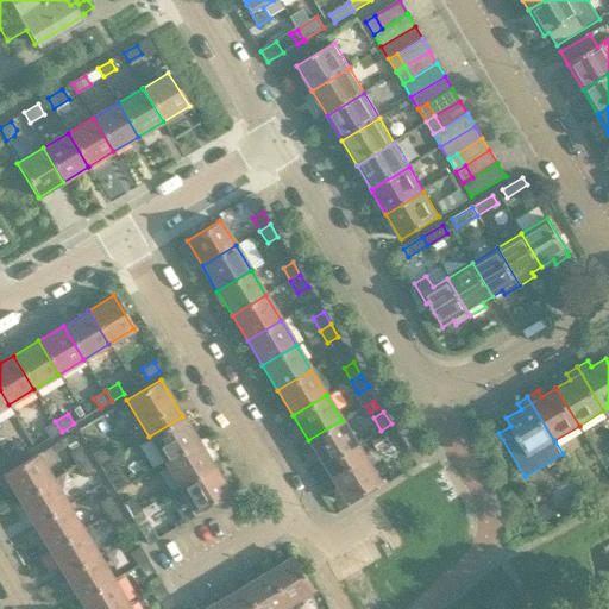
[(198,441),(182,416),(149,437),(164,462),(198,441)]
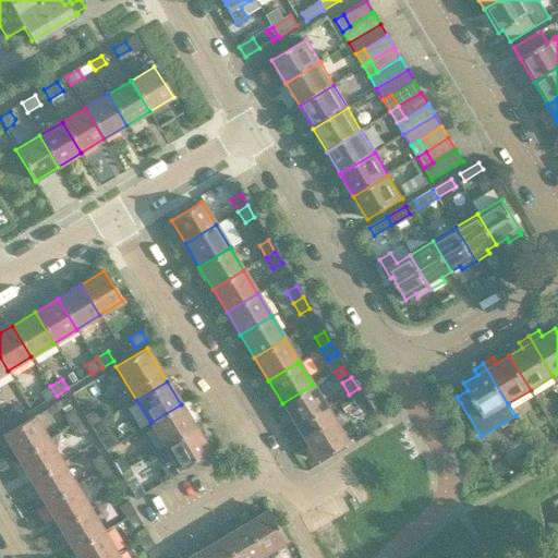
[(295,426),(326,408),(313,385),(282,403),(295,426)]
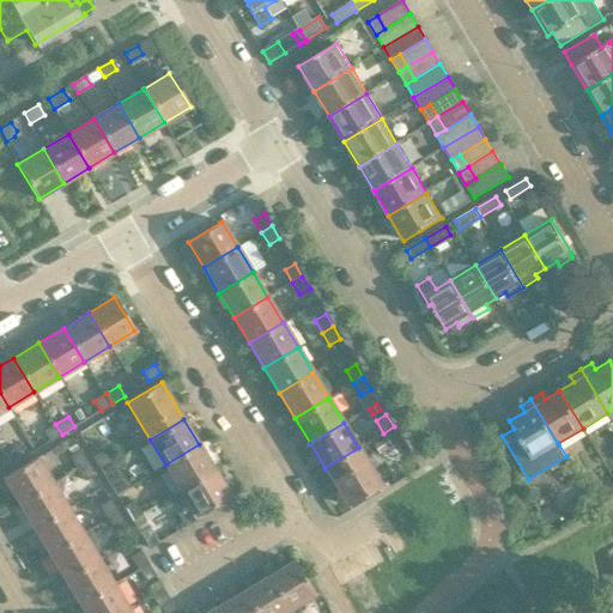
[(62,435),(55,424),(43,431),(49,442),(62,435)]
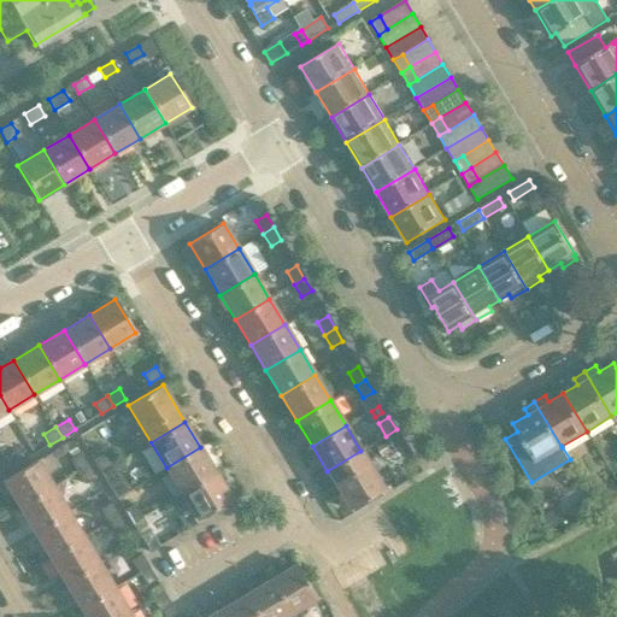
[(404,442),(397,429),(386,436),(393,448),(404,442)]
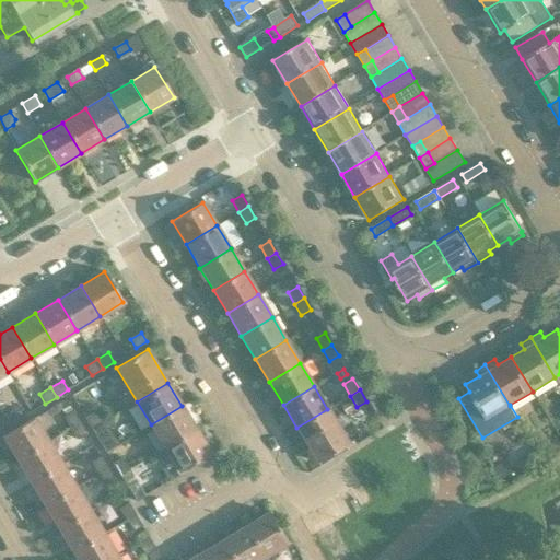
[(351,399),(341,406),(347,412),(356,407),(351,399)]
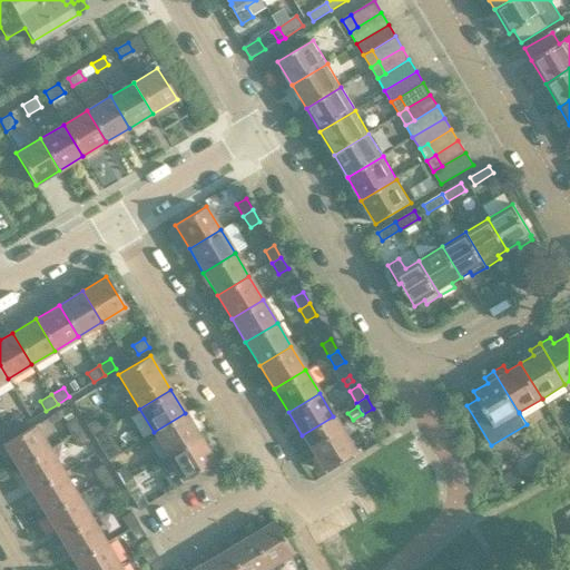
[(199,436),(185,413),(154,432),(167,455),(199,436)]
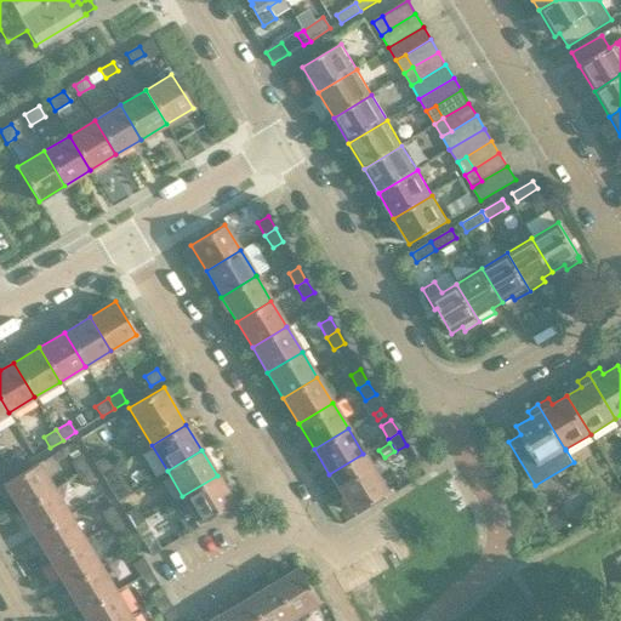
[(18,453),(6,460),(12,471),(24,463),(18,453)]
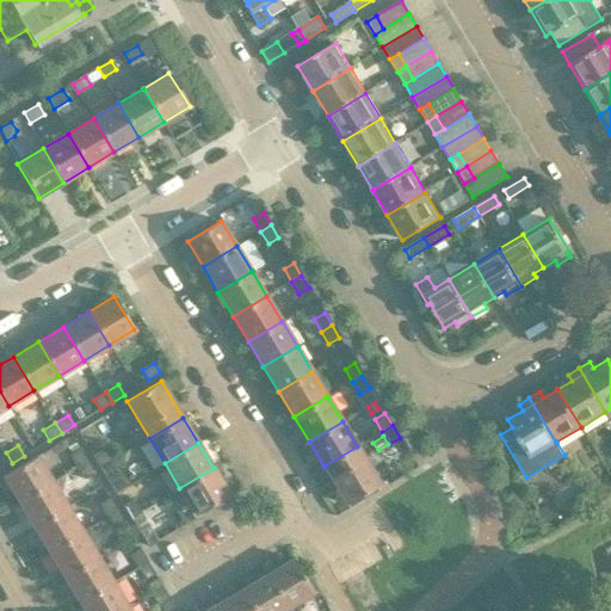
[(357,446),(323,467),(346,504),(380,483),(357,446)]
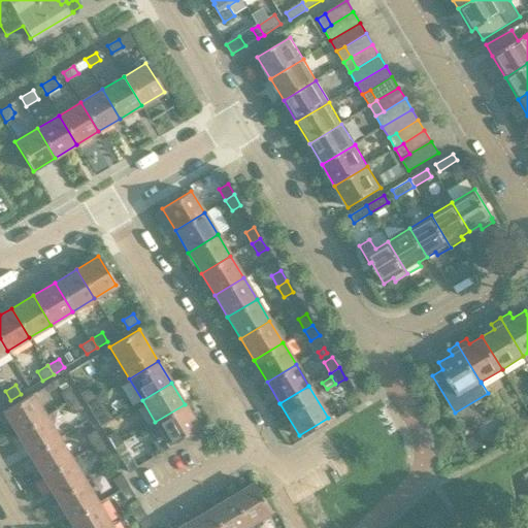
[(60,393),(66,403),(74,398),(68,388),(60,393)]
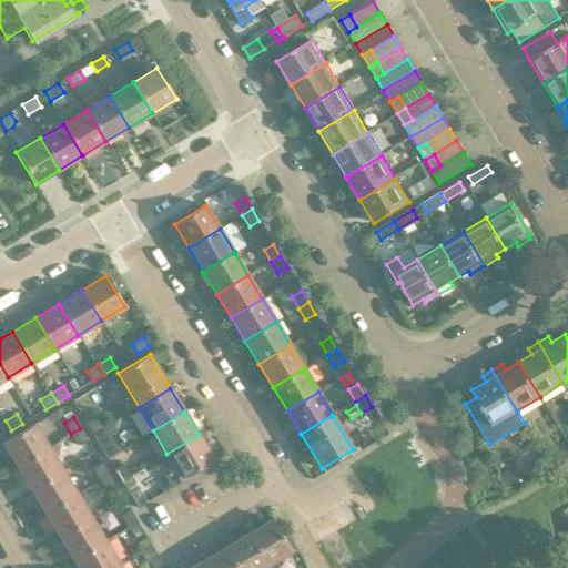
[(85,424),(93,436),(102,429),(95,418),(85,424)]
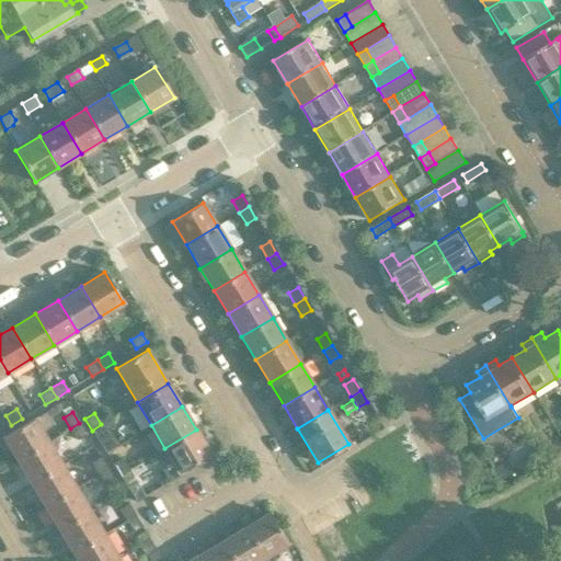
[(0,431),(11,425),(6,415),(0,419),(0,431)]
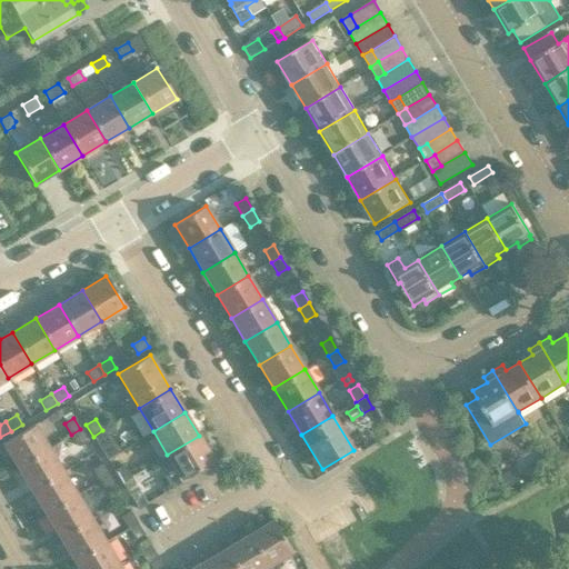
[(18,468),(49,449),(35,425),(3,443),(18,468)]
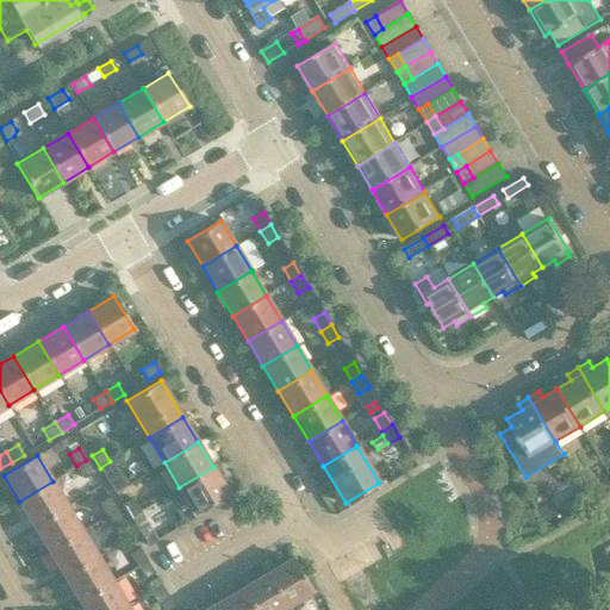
[(94,472),(86,460),(76,466),(83,479),(94,472)]
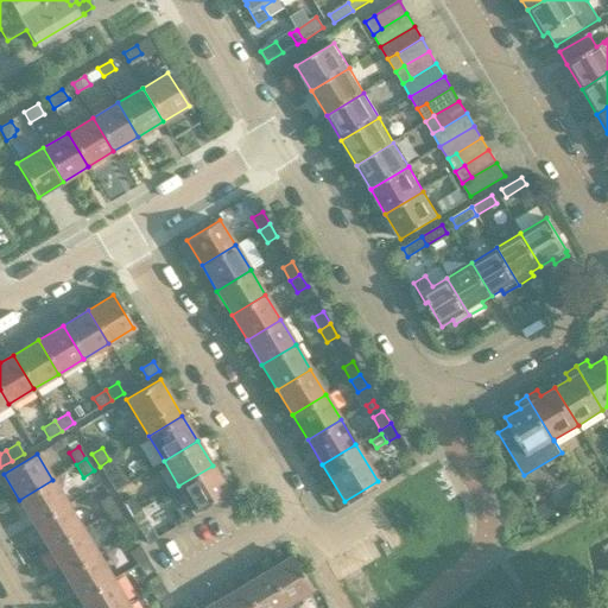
[(116,473),(109,460),(100,467),(107,479),(116,473)]
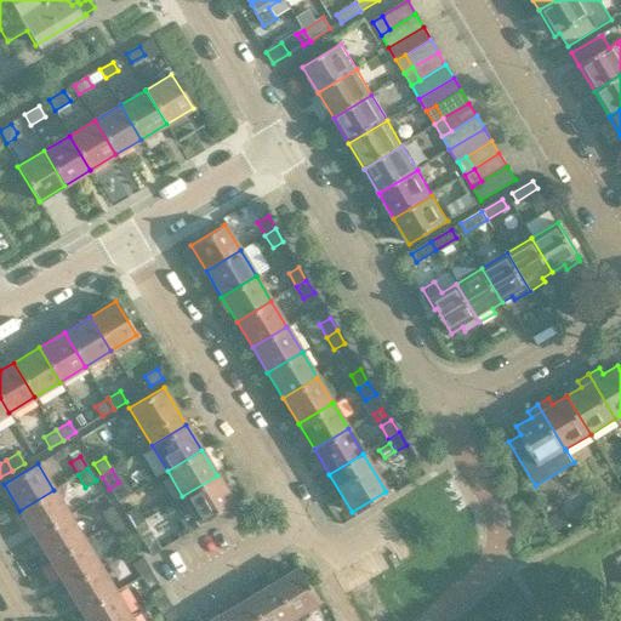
[(217,476),(182,496),(199,523),(233,502),(217,476)]
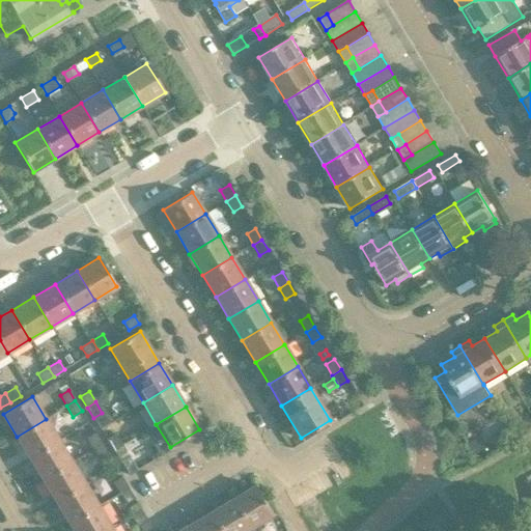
[(46,419),(17,437),(29,458),(59,441),(46,419)]
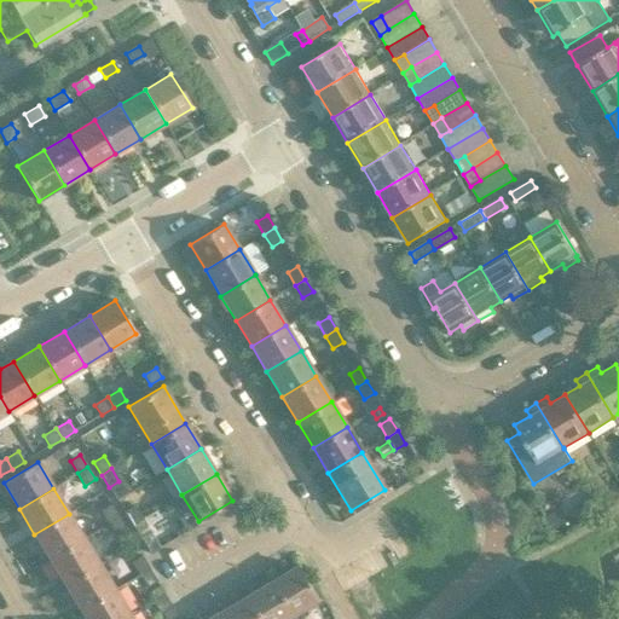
[(591,501),(584,504),(593,516),(599,513),(591,501)]
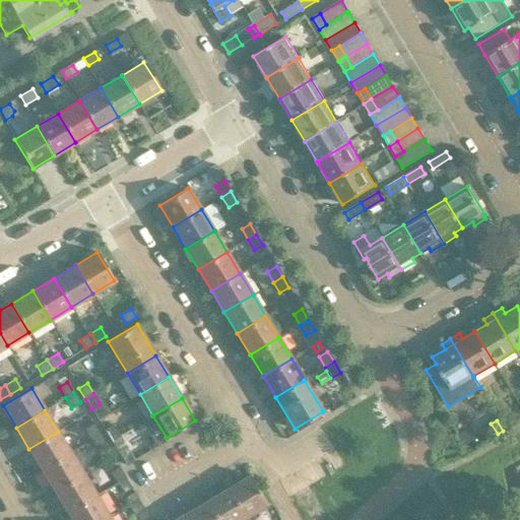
[(84,430),(90,440),(100,435),(92,425),(84,430)]
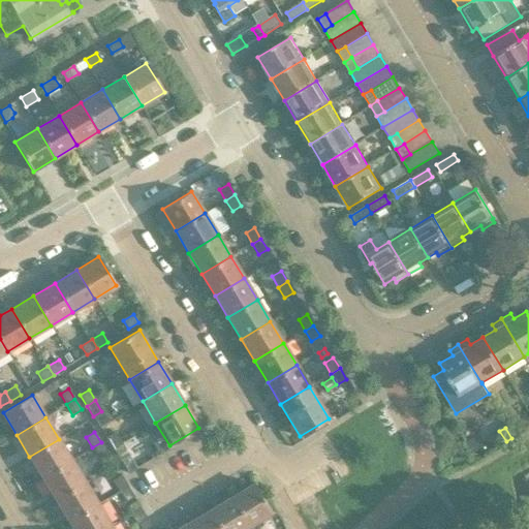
[(106,438),(113,449),(122,443),(115,433),(106,438)]
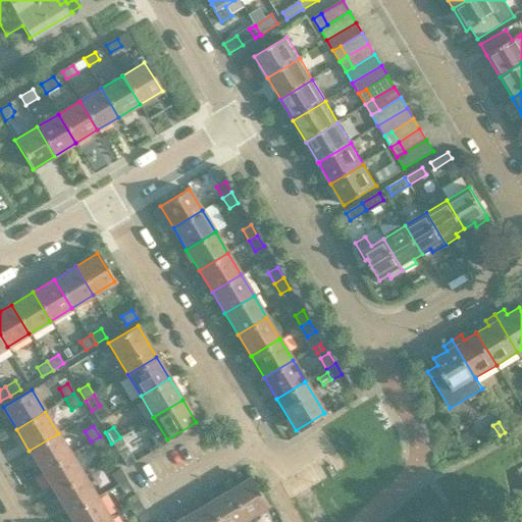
[(58,433),(29,451),(42,472),(70,455),(58,433)]
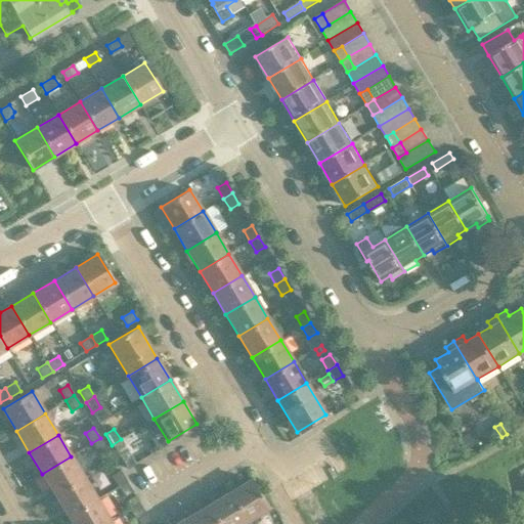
[(106,448),(100,438),(91,443),(97,453),(106,448)]
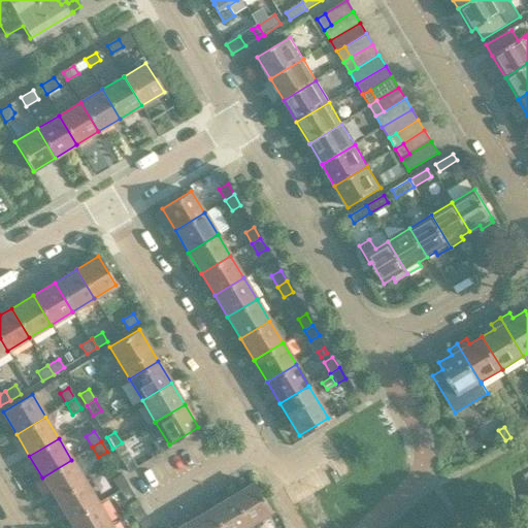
[(128,454),(122,442),(112,449),(119,459),(128,454)]
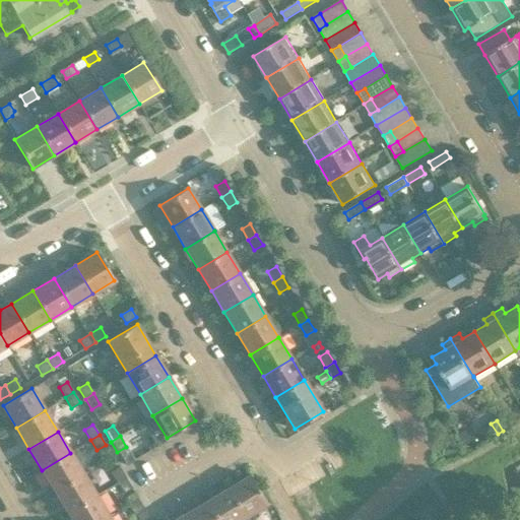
[(70,453),(42,470),(55,492),(83,474),(70,453)]
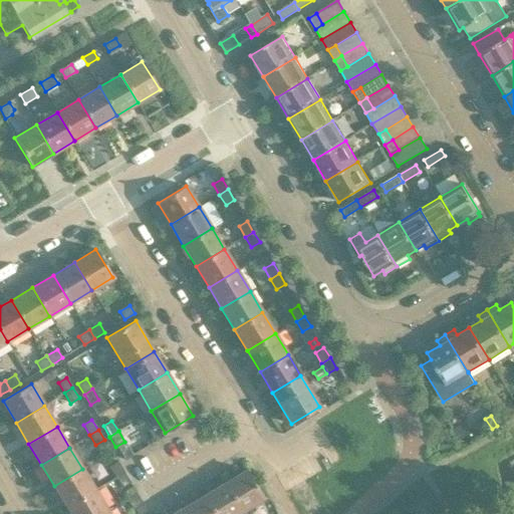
[(108,467),(115,477),(123,472),(117,462),(108,467)]
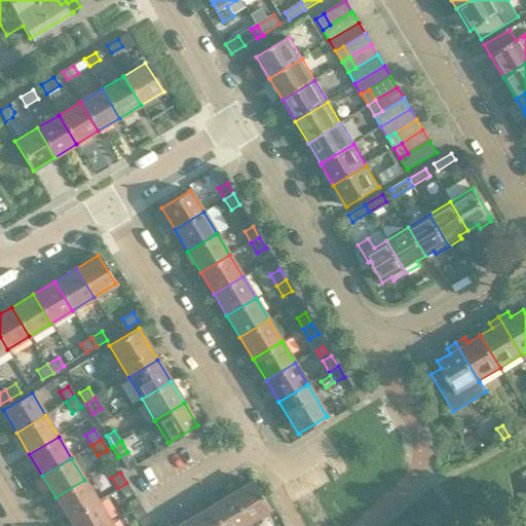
[(98,501),(84,480),(55,497),(68,519),(98,501)]
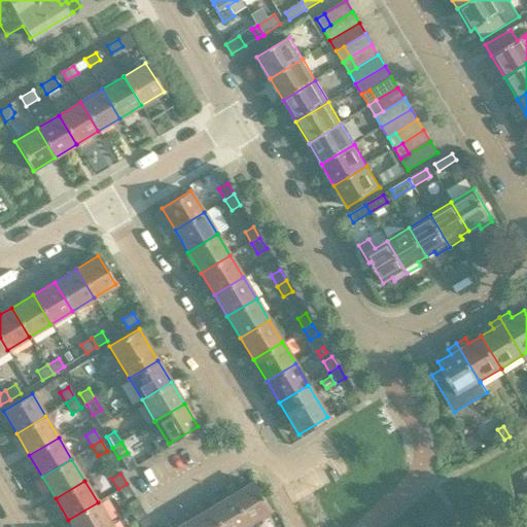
[(231,495),(248,524),(270,511),(252,482),(231,495)]
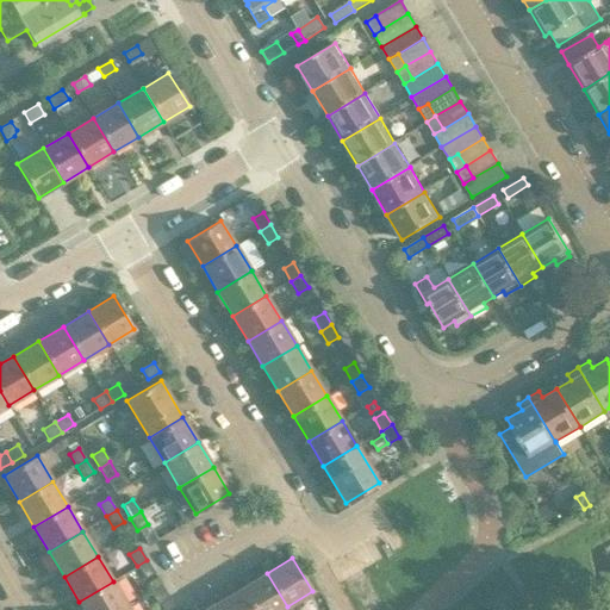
[(154,572),(147,560),(137,566),(144,578),(154,572)]
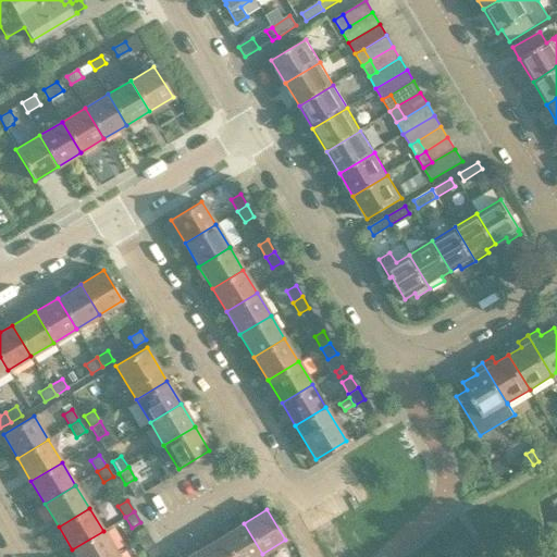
[(221,537),(232,556),(256,556),(262,554),(244,523),(221,537)]
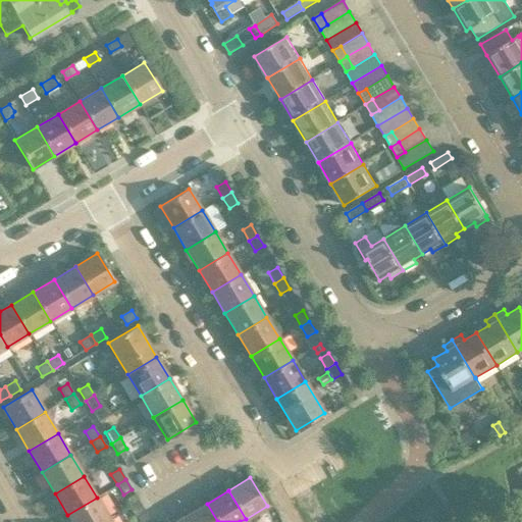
[(71,521),(103,521),(109,519),(97,498),(67,515),(71,521)]
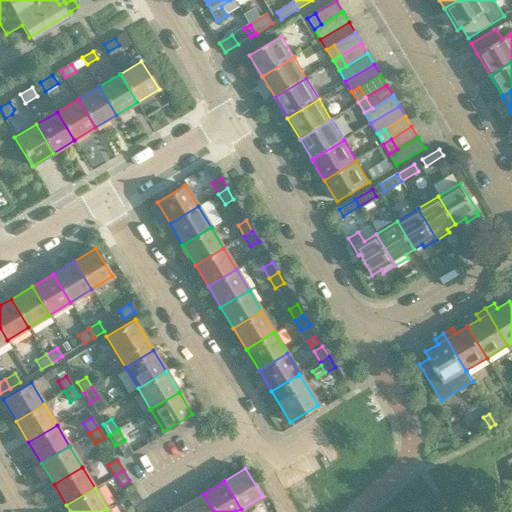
[(182,506),(185,511),(213,511),(203,494),(182,506)]
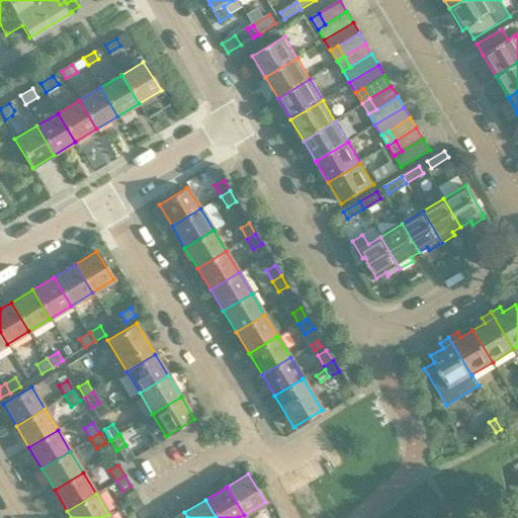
[(136,513),(139,517),(150,517),(151,517),(145,508),(136,513)]
